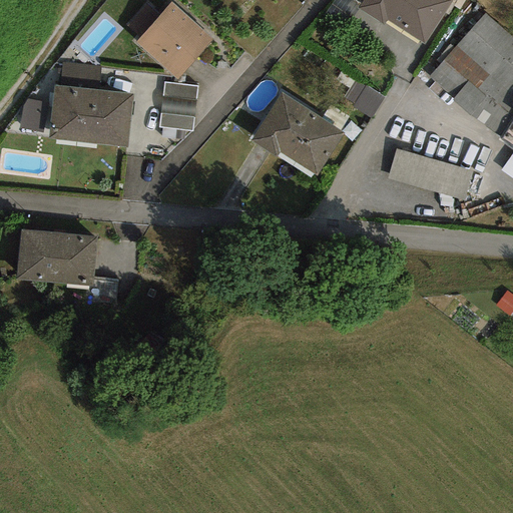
[(452,1),(449,0),(361,0),(357,8),(383,25),(386,20),(424,44),(452,1)]
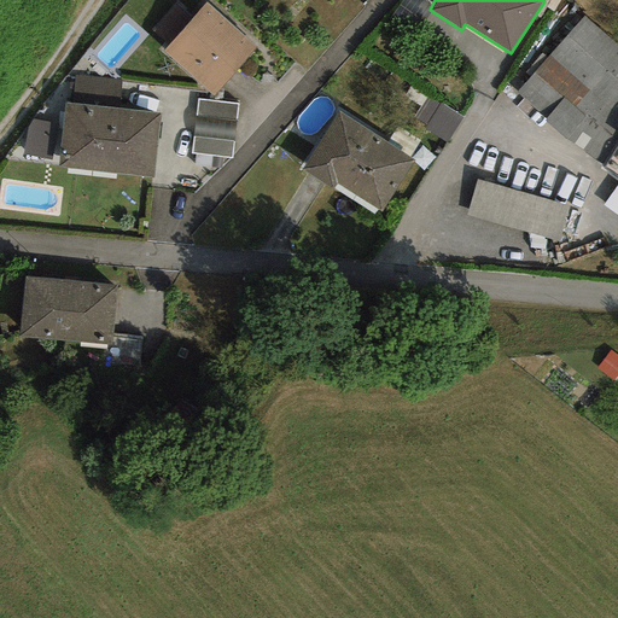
[(256,48),(205,3),(187,22),(175,11),(155,34),(168,45),(162,52),(213,97),(256,48)]
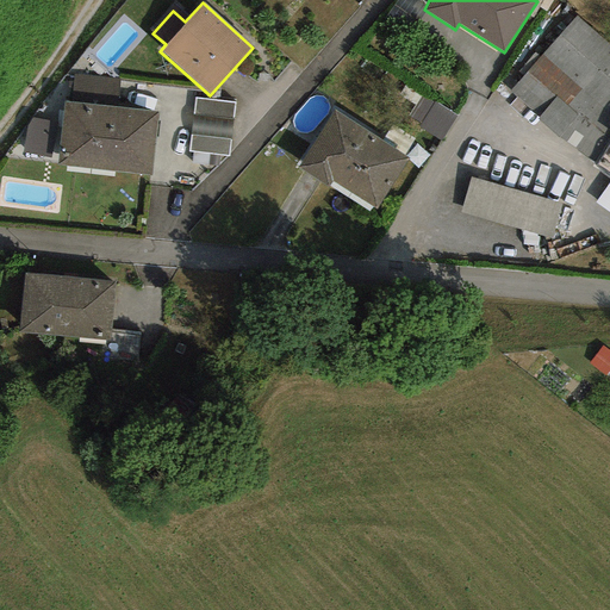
[(609,44),(576,17),(509,92),(539,118),(536,119),(558,137),(596,163),(609,142),(609,44)]
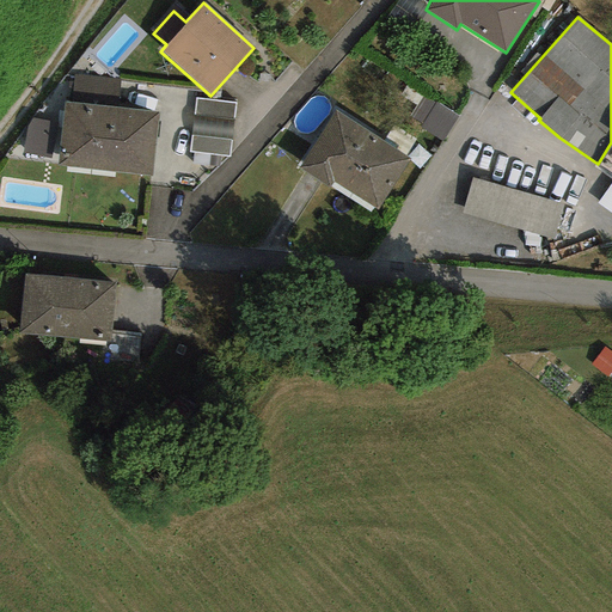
[(236,103),(196,99),(189,152),(228,157),(236,103)]
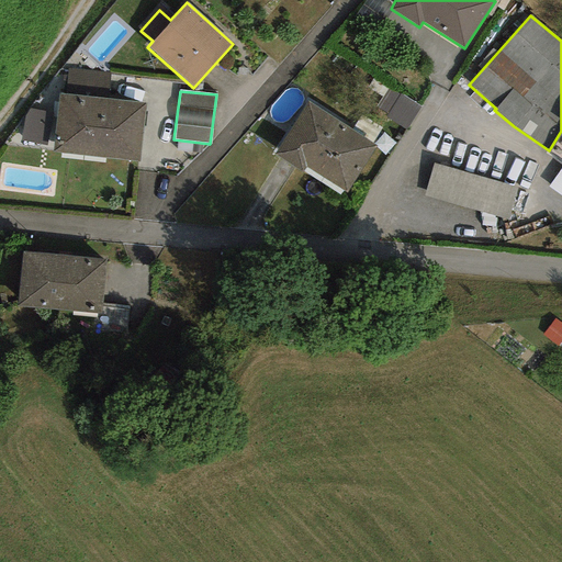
[(145,103),(58,94),(53,152),(139,161),(145,103)]
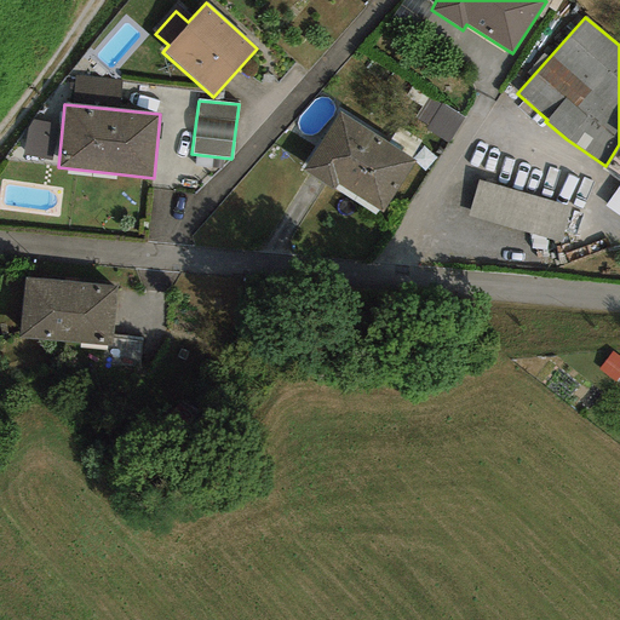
[(415,161),(338,112),(300,168),(333,189),(337,184),(382,212),(415,161)]
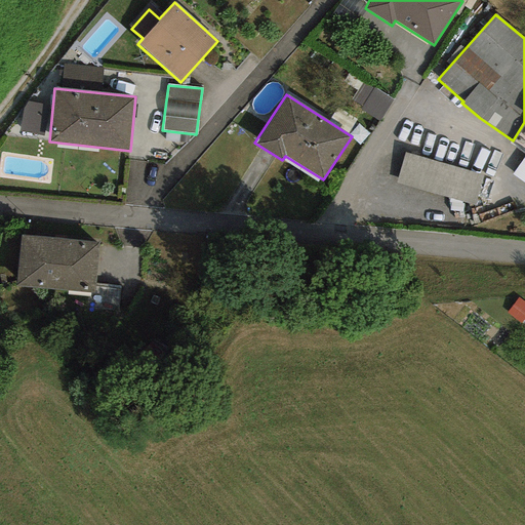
[(47,108),(24,104),(18,131),(42,135),(47,108)]
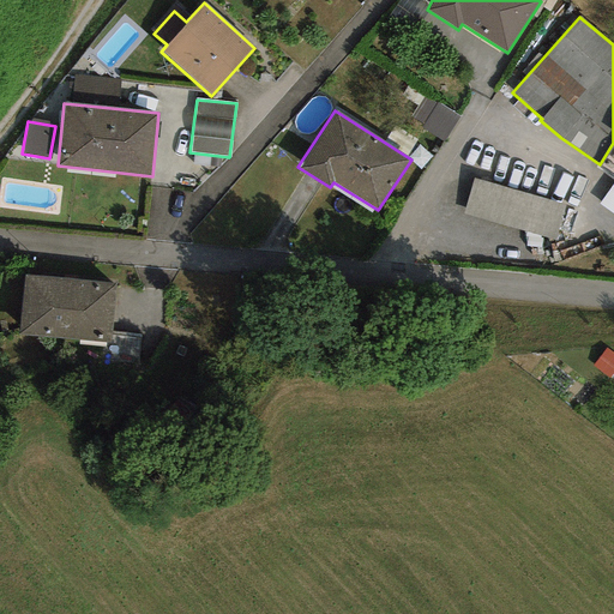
[(613,143),(600,164),(597,167),(613,178),(613,143)]
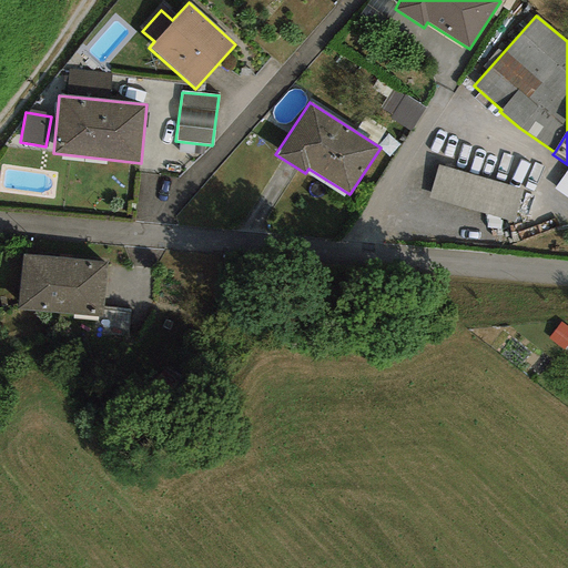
[(520,190),(436,165),(427,198),(511,221),(520,190)]
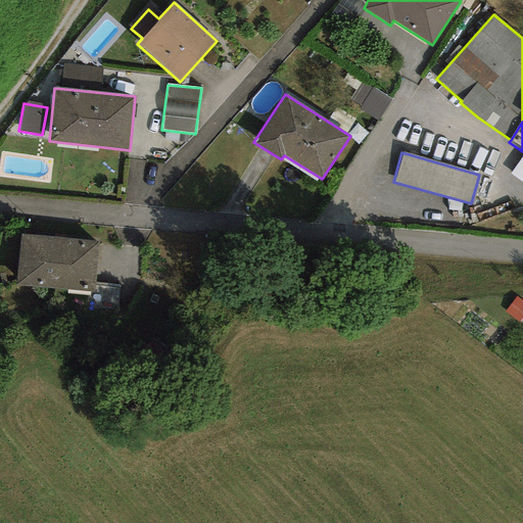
[(96,240),(20,234),(16,284),(93,290),(96,240)]
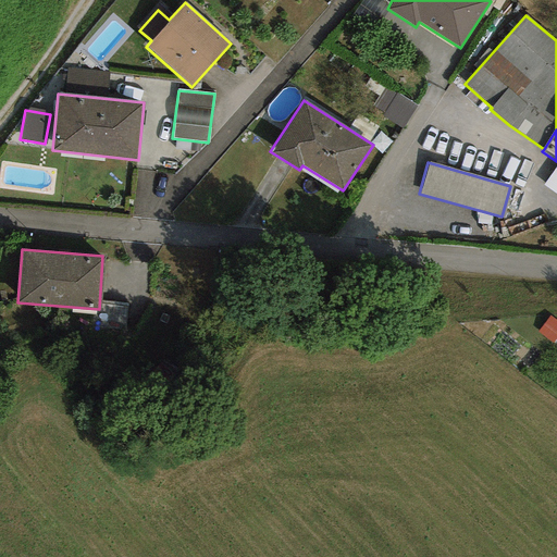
[(556,336),(556,322),(549,317),(537,333),(553,343),(556,336)]
